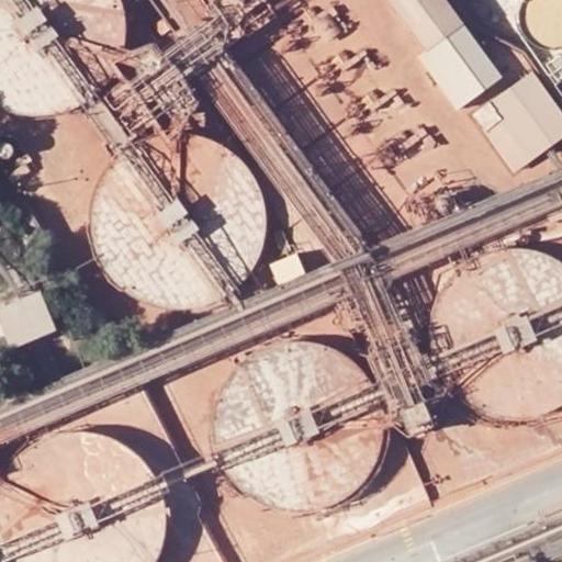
[(0,0),(0,105),(3,108),(12,111),(21,113),(30,114),(38,114),(48,114),(57,113),(66,111),(75,108),(82,103),(90,99),(98,93),(104,87),(110,80),(115,72),(120,64),(123,56),(125,47),(127,38),(127,29),(127,20),(126,11),(124,2),(123,0),(0,0)]
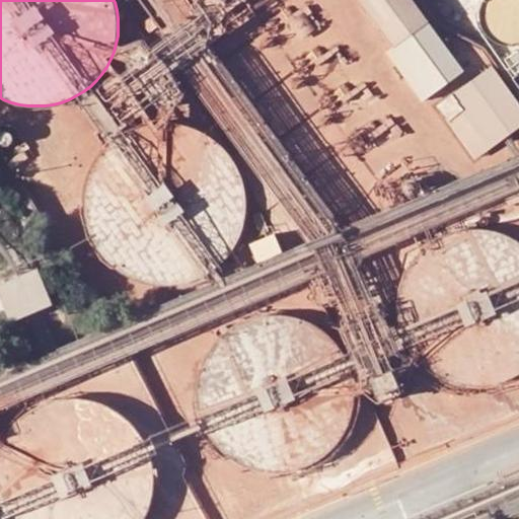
[(192,5),(192,9),(193,12),(195,16),(197,19),(200,22),(203,23),(207,24),(211,24),(217,23),(221,20),(223,18),(225,14),(226,11),(226,7),(225,3),(224,0),(194,0),(193,1),(192,5)]
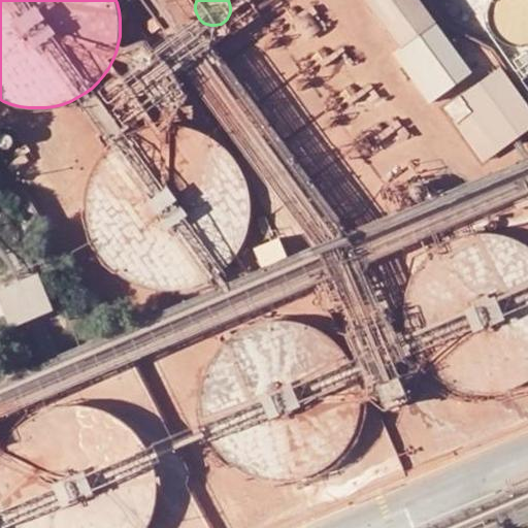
[(367,0),(402,46),(437,22),(420,0),(367,0)]
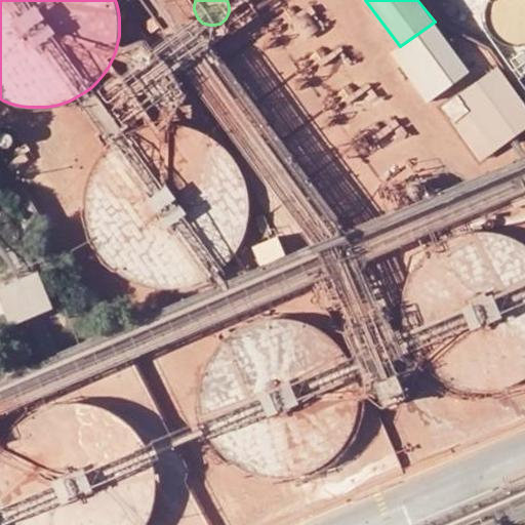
[(524,44),(524,43),(524,0),(501,0),(495,5),(524,44)]
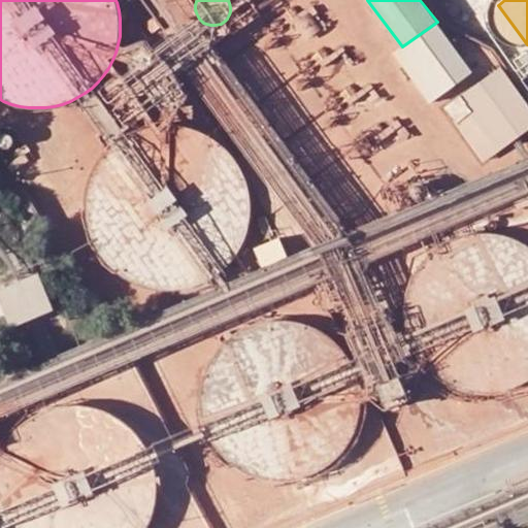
[(132,42),(129,44),(127,45),(125,48),(123,52),(122,56),(122,60),(123,64),(124,67),(127,70),(130,73),(133,74),(137,75),(141,75),(144,74),(149,73),(151,70),(154,67),(155,64),(156,60),(156,56),(155,53),(153,48),(151,45),(147,43),(143,42),(140,41),(136,41),(132,42)]
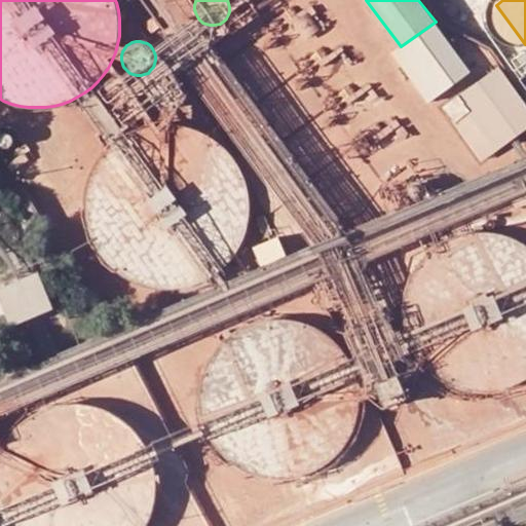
[(496,82),(490,73),(436,112),(475,167),(520,135),(514,126),(495,140),(468,102),(496,82)]
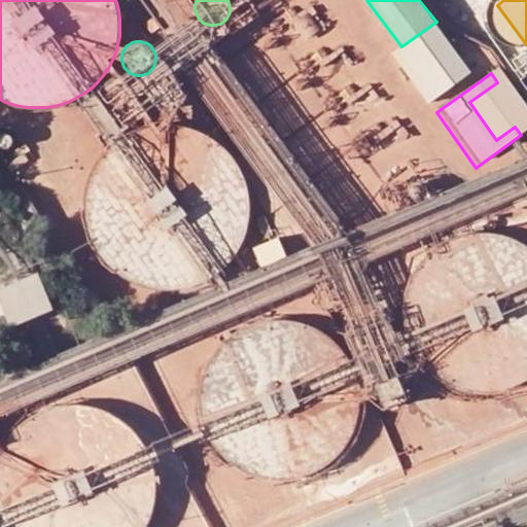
[(159,77),(154,78),(152,80),(149,83),(147,86),(146,91),(146,95),(147,98),(148,102),(150,105),(153,107),(156,109),(161,110),(164,111),(168,110),(172,109),(176,106),(178,103),(180,99),(181,96),(181,92),(180,88),(178,84),(176,81),(173,79),(170,77),(166,76),(162,76),(159,77)]
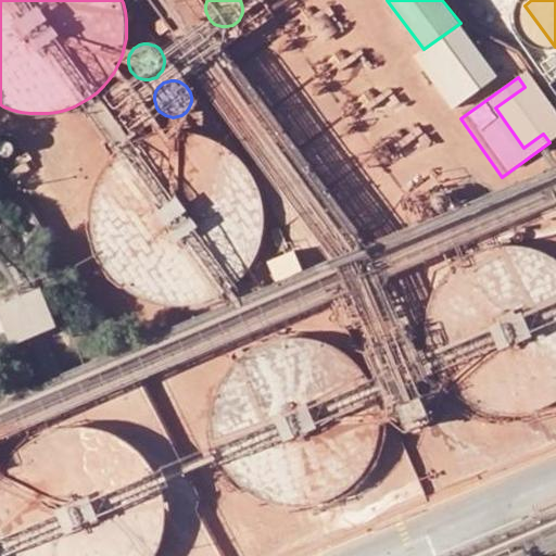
[(523,148),(543,134),(550,142),(555,137),(555,128),(525,87),(495,108),(523,148)]
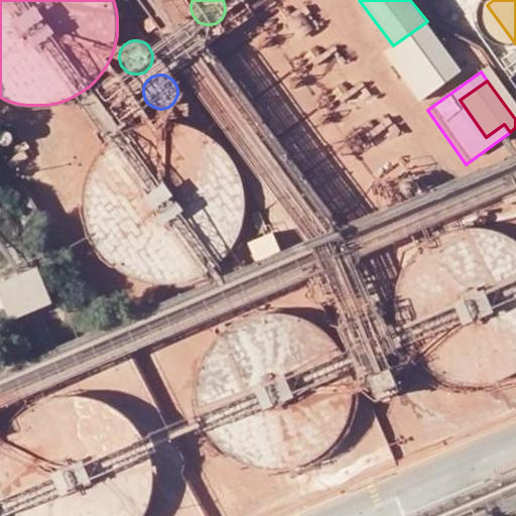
[(112,267),(119,272),(123,275),(131,278),(139,281),(147,283),(155,284),(163,284),(172,284),(180,282),(188,280),(197,277),(204,273),(211,268),(217,263),(223,257),(229,251),(233,244),(237,236),(240,229),(242,220),(244,212),(244,204),(244,196),(243,186),(241,178),(238,170),(235,163),(227,151),(221,145),(215,139),(208,134),(201,130),(194,126),(185,124),(177,122),(168,121),(160,121),(152,121),(144,123),(136,125),(128,128),(121,132),(114,137),(107,142),(101,148),(96,154),(92,161),(88,169),(85,177),(83,185),(81,194),(81,202),(81,210),(82,219),(84,227),(87,234),(91,242),(95,249),(100,256),(106,262),(112,267)]
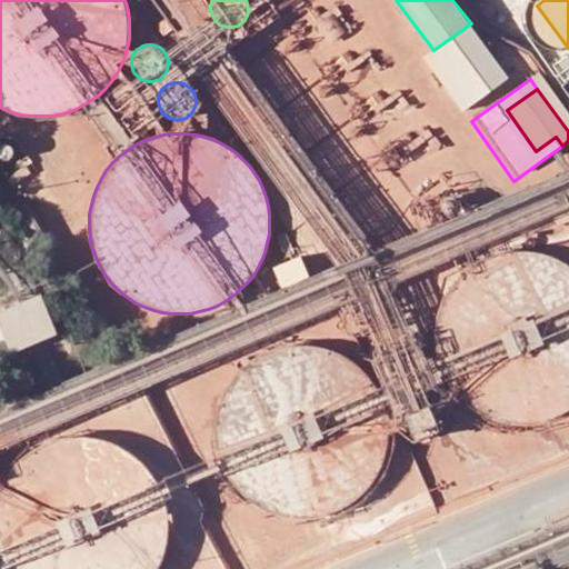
[(568,263),(562,260),(555,256),(546,252),(538,250),(528,249),(519,249),(510,249),(501,251),(492,253),(483,257),(476,260),(468,266),(461,271),(455,278),(449,285),(443,292),(439,300),(436,309),(433,318),(432,327),(431,336),(432,345),(433,353),(436,365),(439,372),(443,381),(448,389),(453,396),(460,402),(467,408),(475,413),(482,418),(491,421),(500,423),(509,425),(518,426),(527,426),(536,425),(545,422),(553,419),(562,416),(568,410),(568,263)]
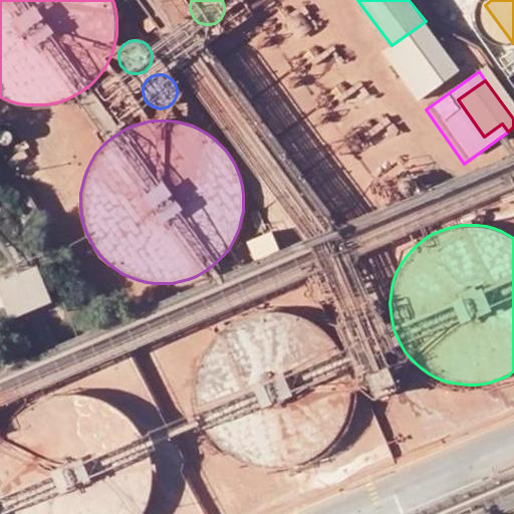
[(37,266),(0,281),(0,293),(12,319),(53,302),(37,266)]
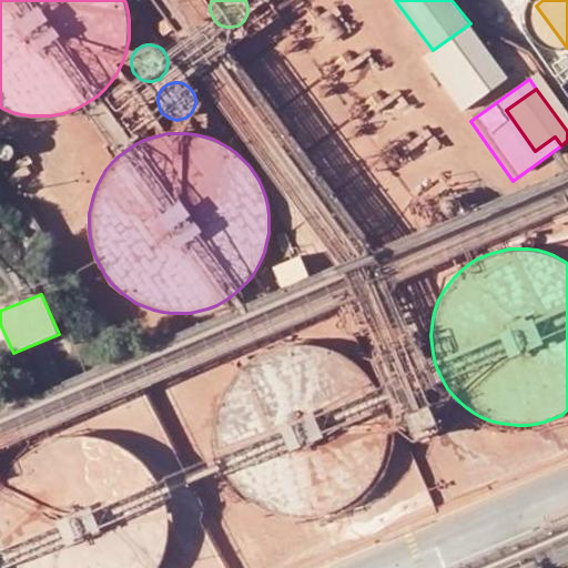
[(0,357),(13,353),(0,324),(0,357)]
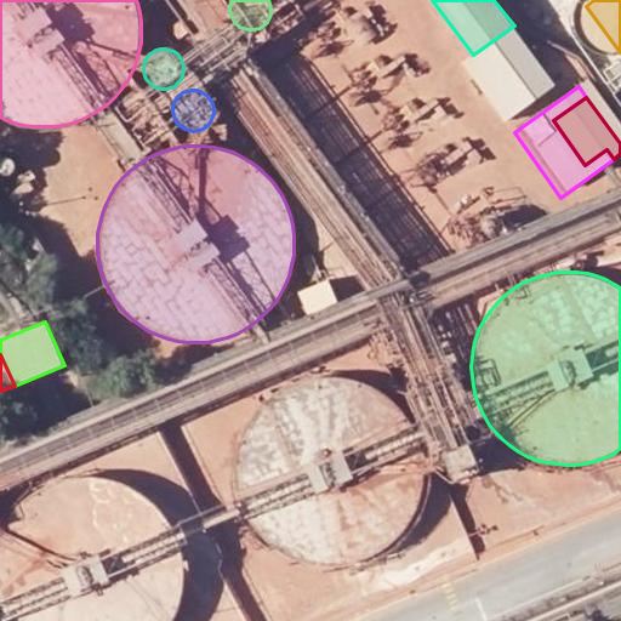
[(257,405),(251,414),(248,419),(243,427),(238,436),(235,445),(233,455),(232,465),(232,474),(233,484),(235,494),(238,503),(241,513),(246,522),(252,530),(258,537),(266,545),(274,550),(283,556),(291,559),(301,563),(311,565),(320,567),(330,567),(340,567),(349,564),(359,562),(369,558),(377,553),(386,547),(393,541),(400,534),(406,527),(411,518),(416,510),(420,500),(422,490),(423,480),(425,471),(423,460),(422,450),(420,440),(416,432),(411,423),(406,415),(400,406),(393,399),(385,393),(377,388),(368,383),(359,380),(349,377),(340,375),(330,375),(318,375),(308,376),(298,379),(289,382),(280,387),(272,392),(265,399),(257,405)]
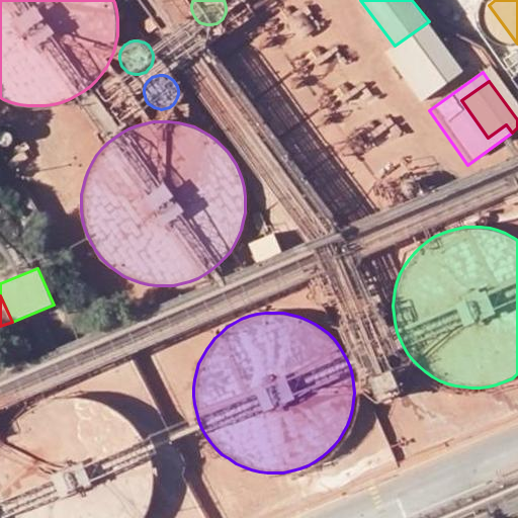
[(24,409),(18,414),(13,418),(8,424),(3,430),(0,434),(0,517),(139,517),(141,517),(144,510),(147,502),(149,494),(151,486),(151,477),(151,468),(149,460),(147,452),(144,444),(141,437),(136,430),(131,423),(124,418),(118,412),(111,408),(104,404),(96,401),(89,398),(80,397),(72,396),(64,396),(56,397),(48,399),(39,402),(31,405),(24,409)]
